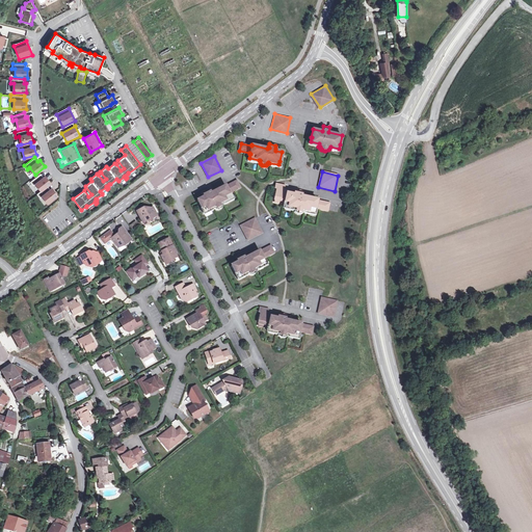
[(49,179),(46,175),(45,177),(42,173),(31,181),(34,184),(36,183),(42,190),(48,185),(52,182),(49,179)]
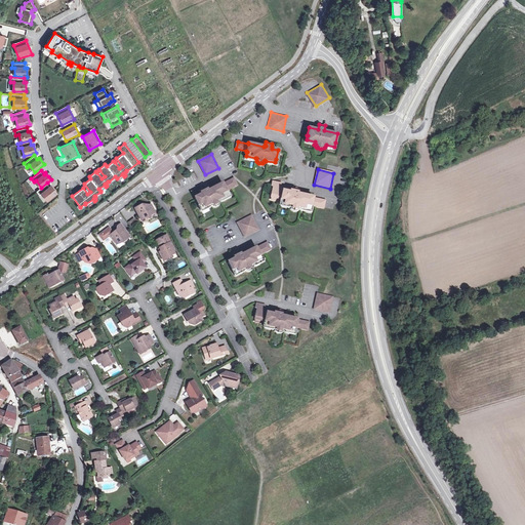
[(224,184),(223,184),(208,190),(208,189),(207,189),(205,186),(200,189),(201,193),(202,195),(195,198),(199,205),(200,205),(202,209),(209,205),(210,207),(211,206),(212,207),(213,207),(214,207),(215,207),(216,207),(217,207),(218,206),(219,206),(219,205),(219,204),(220,203),(220,202),(221,202),(220,199),(229,195),(227,192),(227,191),(237,186),(234,178),(224,184)]
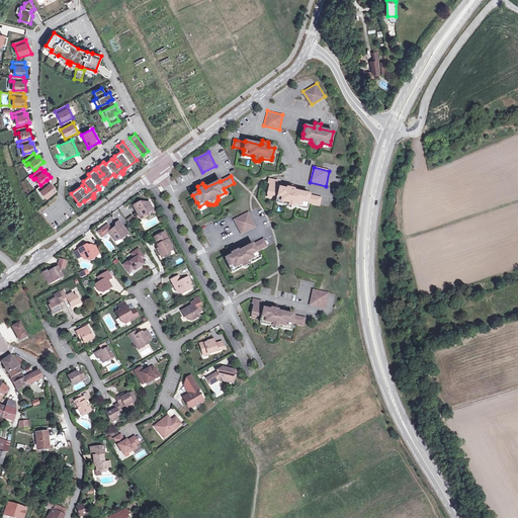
[(293,187),(287,185),(286,189),(285,189),(285,190),(278,189),(274,188),(274,186),(275,181),(267,179),(266,183),(268,184),(266,194),(276,197),(275,199),(275,200),(283,202),(283,205),(284,205),(284,206),(284,207),(284,209),(285,210),(285,211),(287,212),(288,212),(290,212),(291,212),(292,212),(293,211),(294,210),(295,209),(295,208),(296,208),(297,206),(306,208),(307,204),(308,204),(308,203),(319,206),(319,205),(321,199),(309,196),(293,192),(293,190),(292,190),(293,187)]
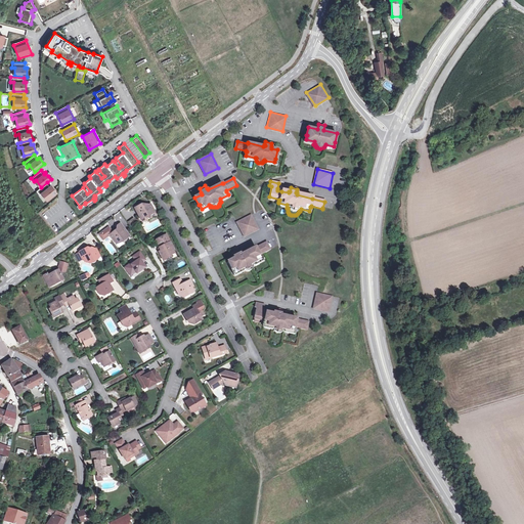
[(41,187),(37,190),(40,194),(41,192),(47,200),(57,192),(53,187),(51,184),(49,186),(47,182),(41,187)]
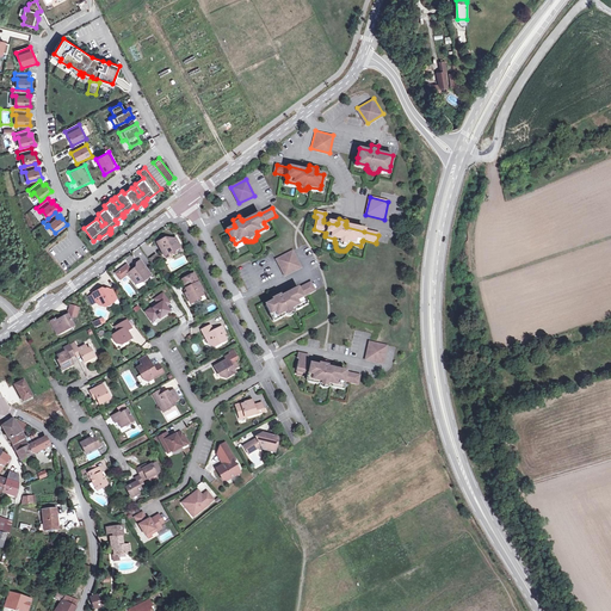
[(165,257),(170,253),(174,255),(176,251),(180,247),(176,239),(174,239),(165,239),(158,242),(165,257)]
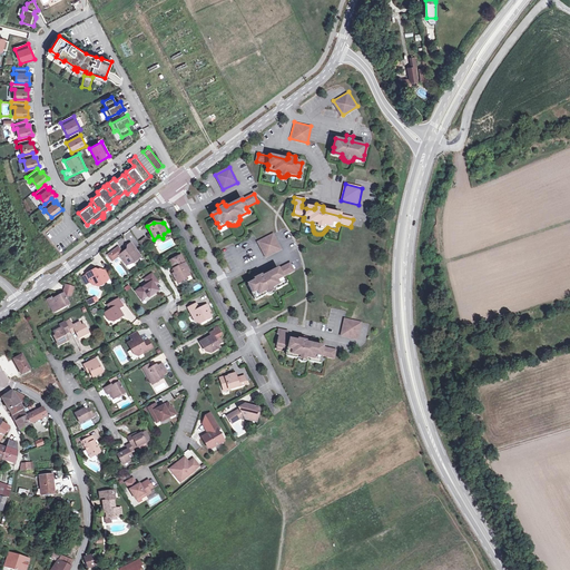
[(273,235),(258,242),(266,257),(281,249),(273,235)]
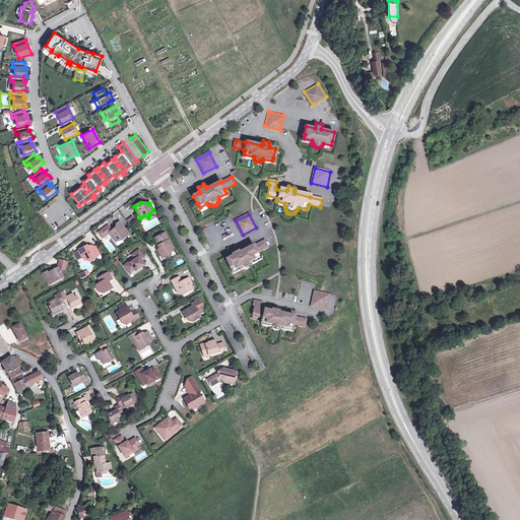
[(127,220),(131,228),(137,223),(133,216),(127,220)]
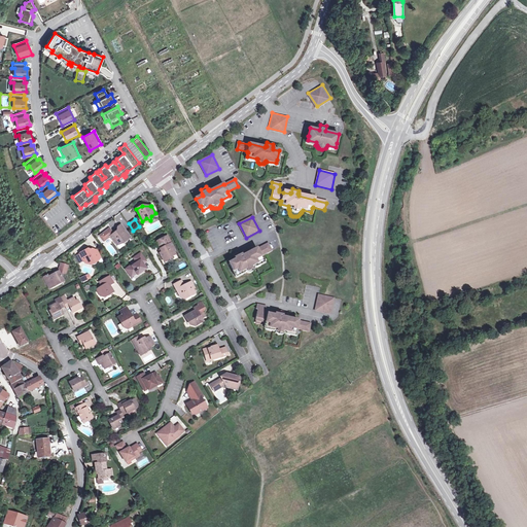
[(127,238),(130,236),(121,224),(118,227),(119,230),(110,237),(113,241),(114,240),(118,245),(123,243),(123,244),(128,240),(127,238)]
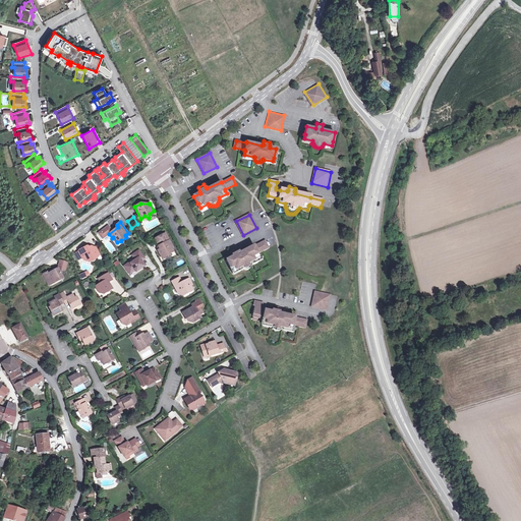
[(166,236),(156,241),(159,248),(160,251),(159,252),(158,252),(161,257),(164,255),(166,258),(170,256),(170,255),(174,253),(166,236)]
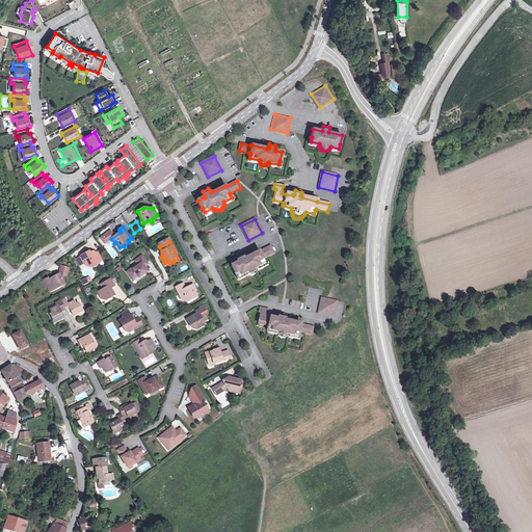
[(260,251),(260,250),(245,258),(244,257),(243,257),(242,254),(236,256),(238,261),(238,262),(232,265),(236,273),(237,273),(238,276),(246,272),(247,275),(248,274),(249,274),(249,275),(250,275),(251,275),(253,275),(254,275),(255,274),(256,274),(256,273),(257,272),(257,271),(258,270),(258,269),(257,267),(265,263),(263,259),(264,259),(264,258),(274,253),(271,246),(260,251)]
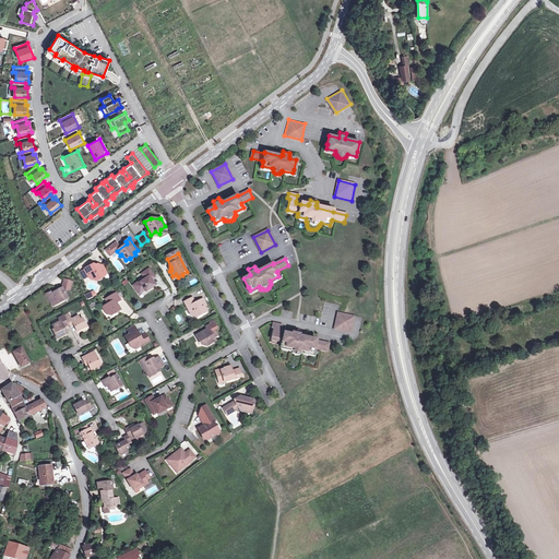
[(92,280),(96,281),(104,277),(104,275),(103,273),(106,272),(103,266),(98,264),(92,268),(91,265),(85,269),(90,277),(91,276),(92,280)]
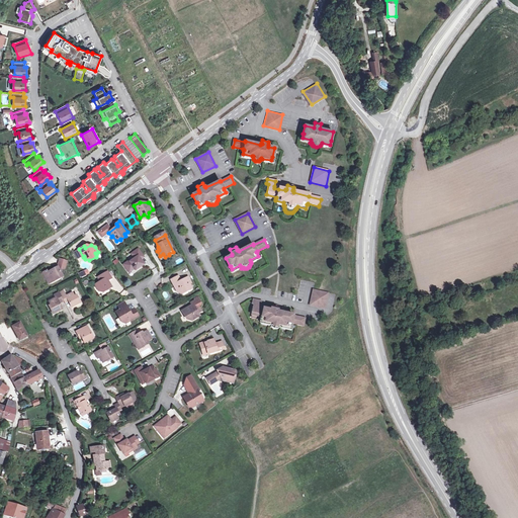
[(141,259),(140,258),(143,256),(139,249),(132,254),(135,258),(131,262),(130,261),(123,264),(130,272),(135,268),(136,270),(145,264),(141,259)]
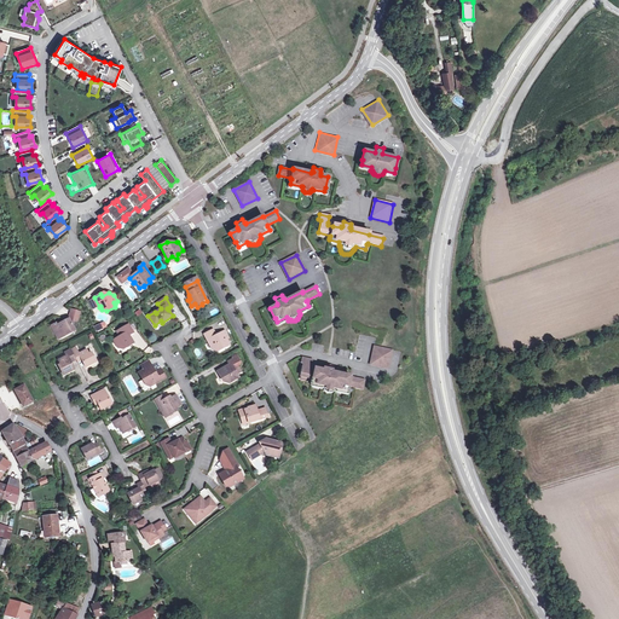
[(57,325),(56,323),(51,325),(55,334),(59,331),(63,336),(68,334),(67,333),(74,329),(71,324),(77,320),(79,317),(70,313),(68,318),(69,318),(63,322),(57,325)]
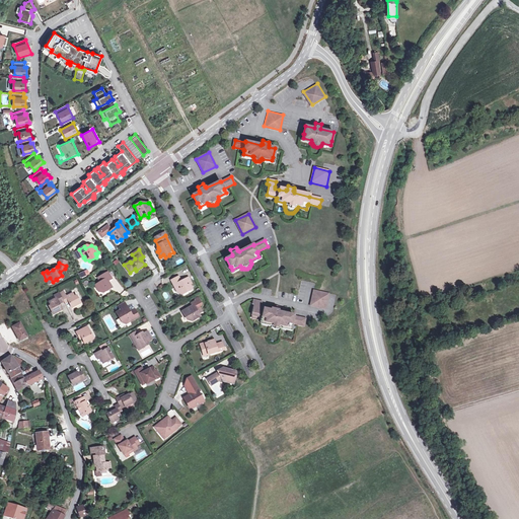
[(82,279),(90,275),(88,270),(80,274),(82,279)]
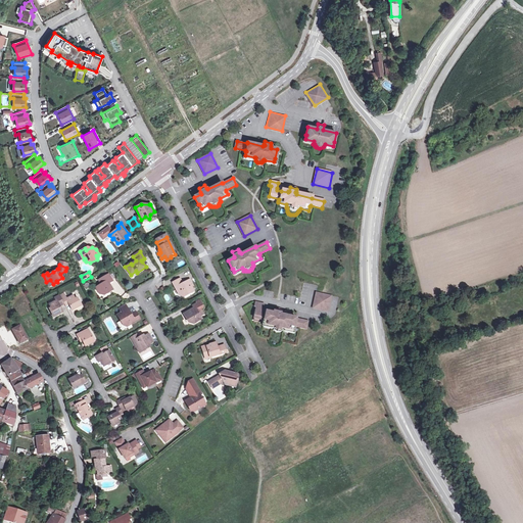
[(102,284),(96,287),(99,292),(104,295),(113,290),(110,286),(109,286),(108,284),(113,281),(109,274),(99,280),(102,284)]
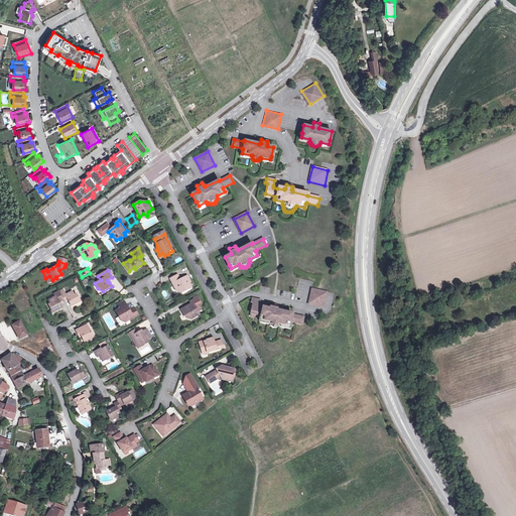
[(170,279),(176,289),(179,288),(181,292),(194,286),(191,281),(194,281),(190,275),(182,278),(180,274),(170,279)]
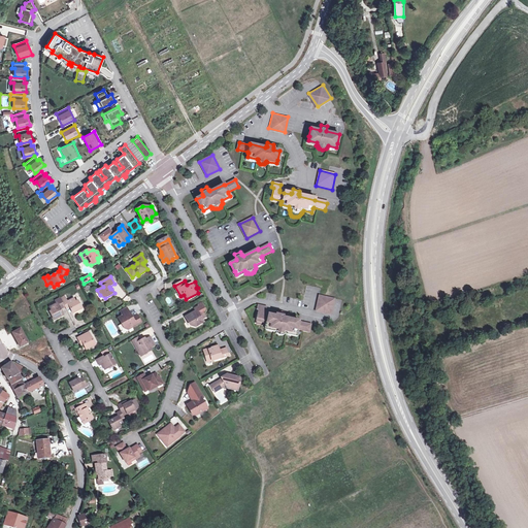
[(50,307),(52,310),(50,311),(54,320),(63,315),(59,307),(64,304),(65,307),(69,305),(73,312),(83,307),(78,300),(76,301),(74,297),(67,301),(64,295),(60,298),(56,300),(57,303),(50,307)]
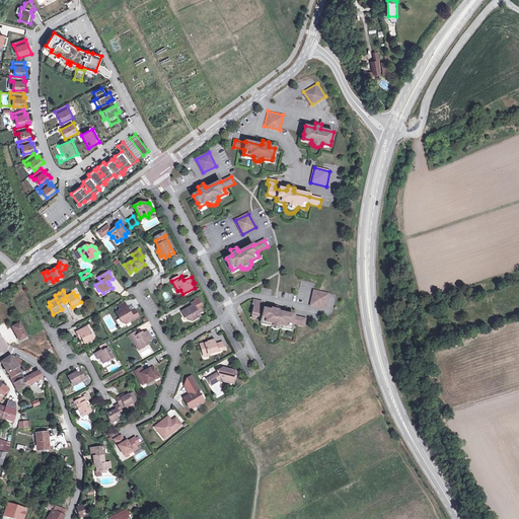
[(328,294),(314,291),(311,305),(325,308),(328,294)]
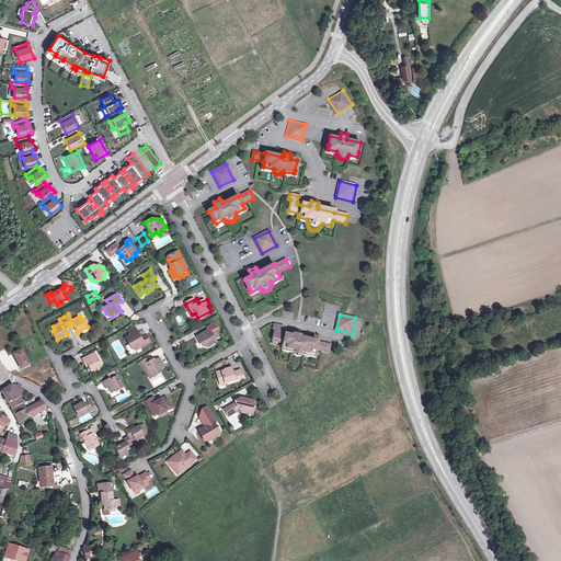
[(201,341),(202,341),(204,346),(208,347),(217,342),(215,339),(219,336),(215,331),(219,329),(215,322),(207,328),(209,332),(205,334),(204,333),(197,336),(201,341)]
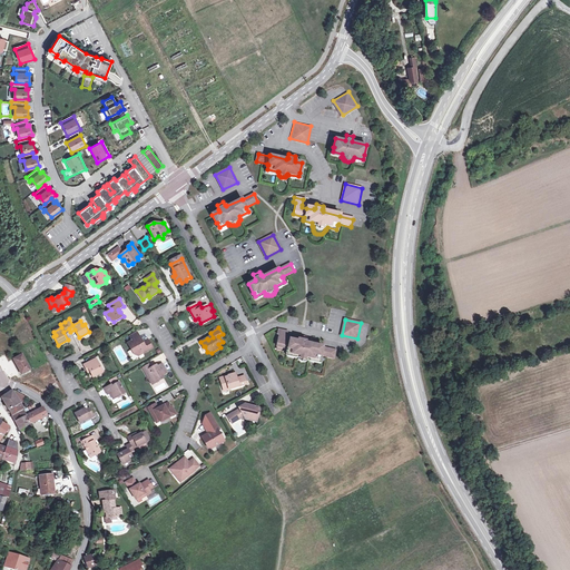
[(323,347),(323,346),(306,343),(307,341),(305,341),(306,337),(300,336),(298,341),(297,341),(297,342),(290,341),(288,341),(285,341),(285,337),(286,333),(277,332),(276,336),(278,336),(276,349),(288,351),(287,353),(287,355),(288,355),(297,356),(297,360),(298,360),(298,361),(300,361),(300,362),(301,362),(301,363),(302,363),(303,363),(304,363),(305,363),(306,363),(307,363),(307,362),(308,361),(310,362),(311,359),(321,361),(321,356),(322,356),(322,355),(334,357),(336,350),(323,347)]
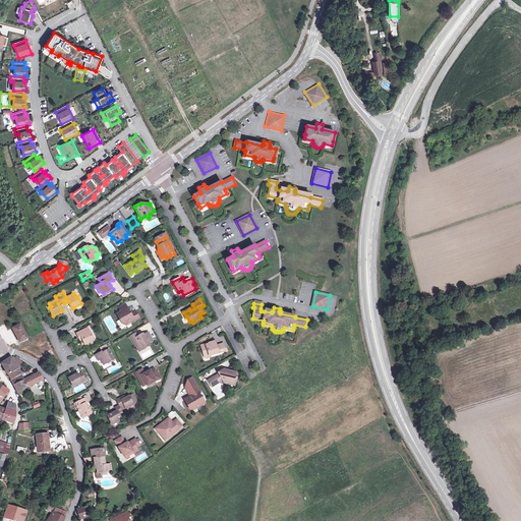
[(127,322),(131,323),(139,317),(135,310),(131,313),(127,306),(121,310),(121,311),(117,313),(123,325),(127,322)]
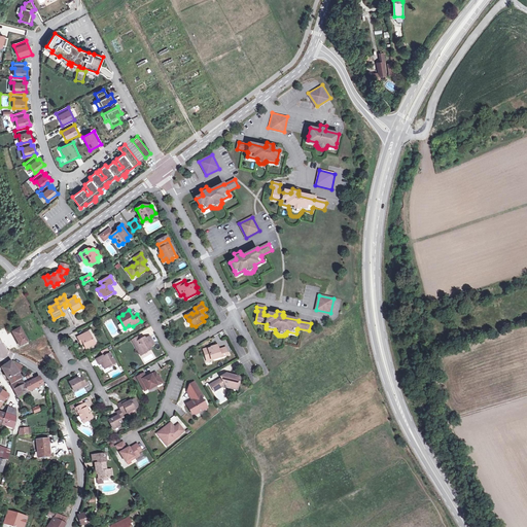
[(23,345),(28,343),(21,328),(12,332),(20,347),(23,345)]
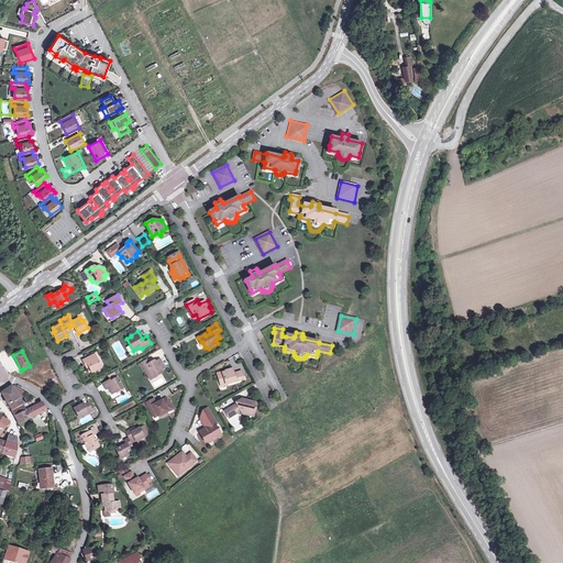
[(85,364),(87,363),(91,372),(101,367),(95,354),(83,360),(85,364)]
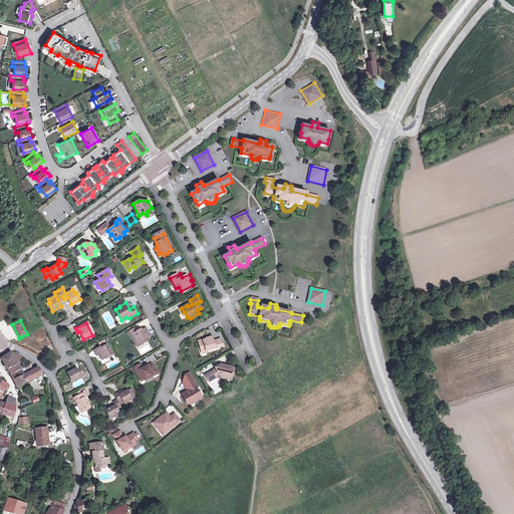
[(132,335),(136,342),(137,341),(140,342),(142,344),(147,341),(148,338),(151,336),(147,328),(142,331),(142,329),(132,335)]
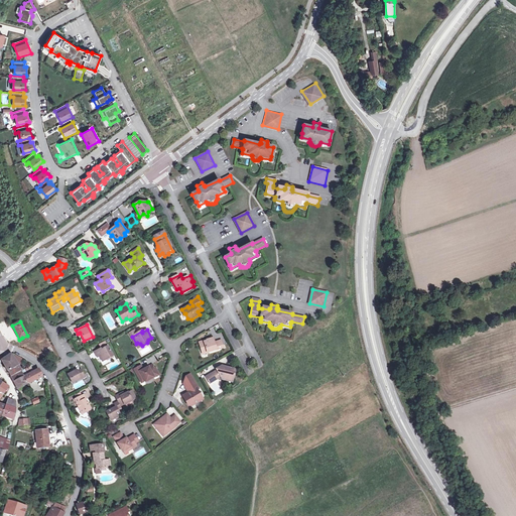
[(200,342),(203,352),(207,351),(208,353),(224,348),(222,340),(215,343),(214,338),(208,340),(208,341),(205,342),(205,341),(200,342)]
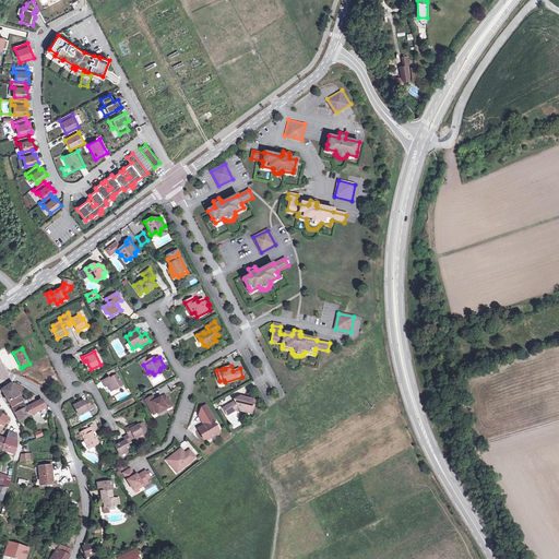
[(42,371),(50,385),(59,381),(50,367),(42,371)]
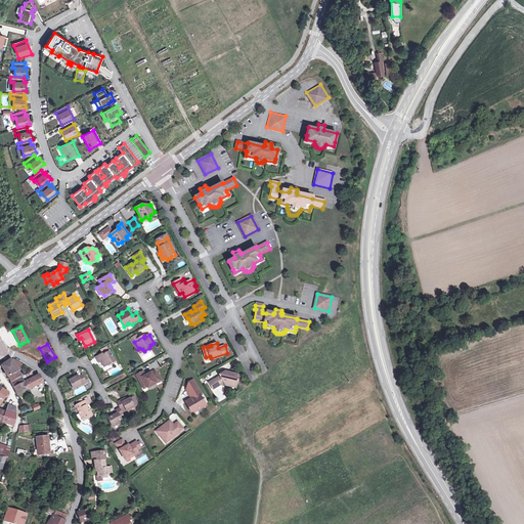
[(110,351),(103,354),(102,353),(96,357),(98,362),(101,361),(104,366),(115,361),(110,351)]
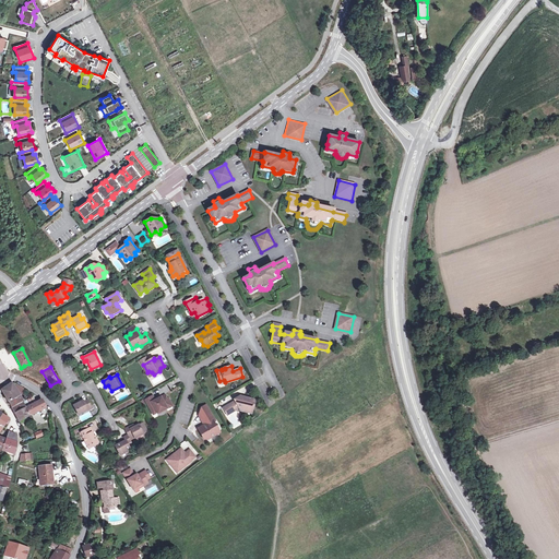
[(52,388),(50,385),(46,381),(43,385),(49,392),(52,388)]
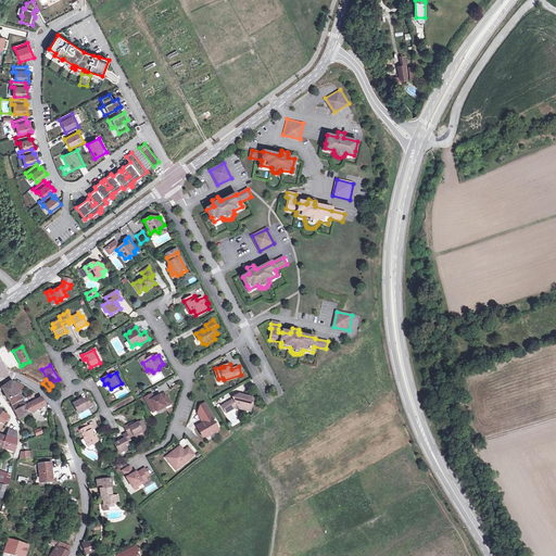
[(26,399),(24,399),(27,405),(26,406),(20,394),(28,389),(15,382),(12,384),(11,382),(2,389),(9,401),(20,419),(46,406),(41,399),(36,401),(33,395),(26,400),(26,399)]
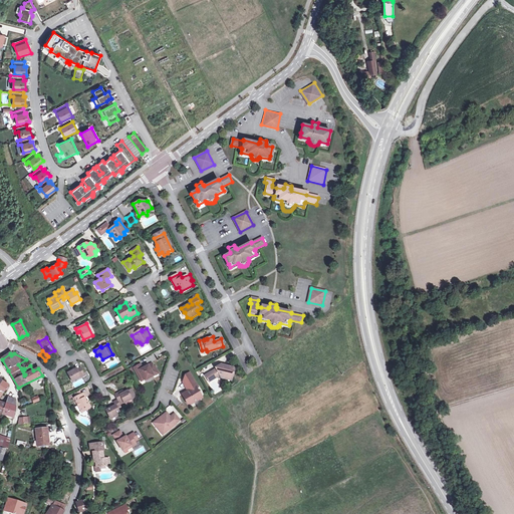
[(153,373),(158,370),(156,366),(155,367),(153,363),(146,367),(147,367),(144,369),(143,367),(141,364),(135,367),(141,379),(144,377),(145,379),(146,380),(148,379),(148,380),(153,377),(153,376),(154,375),(153,373)]
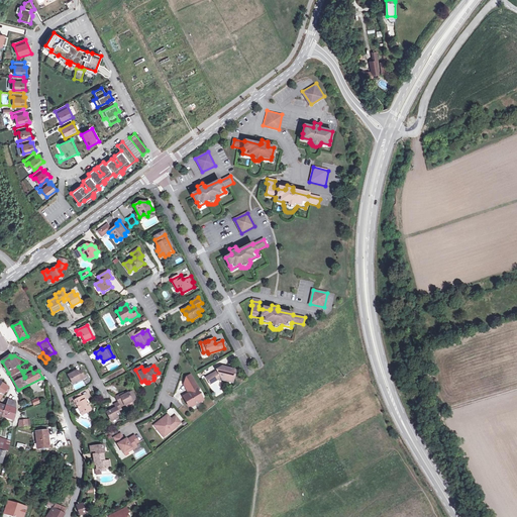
[(218,371),(207,378),(211,385),(217,380),(218,378),(221,376),(223,377),(223,378),(233,381),(236,371),(225,368),(225,369),(222,368),(221,370),(219,369),(217,371),(218,371)]
